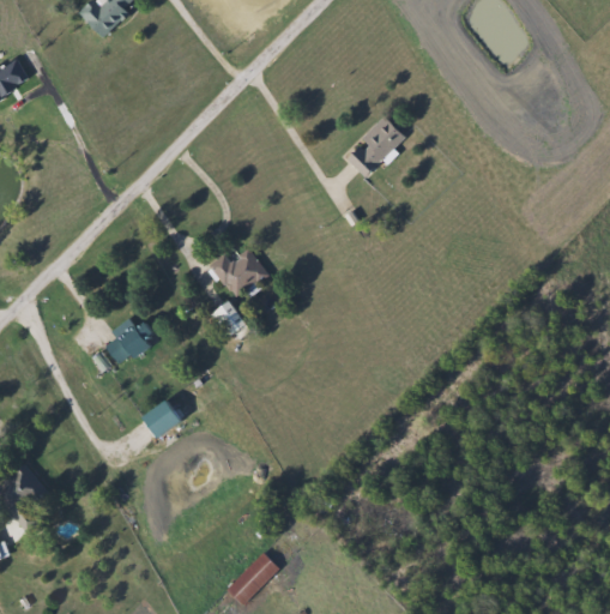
[(77,13),(90,0),(134,0),(137,2),(101,37),(77,13)]
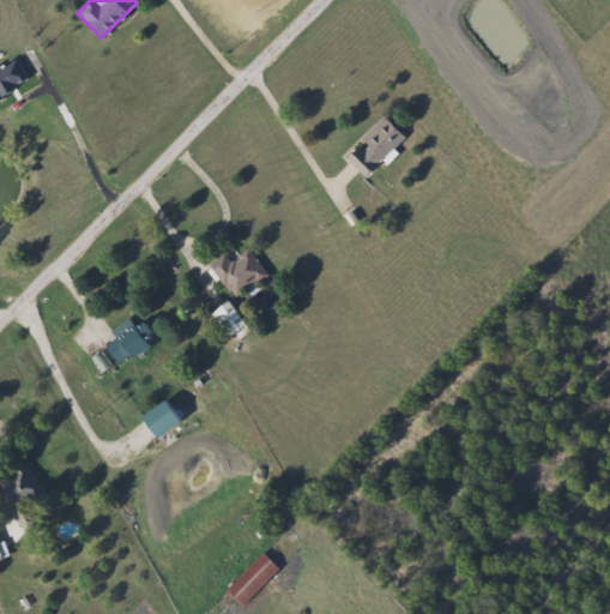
[(367,178),(345,157),(385,116),(406,137),(367,178)]
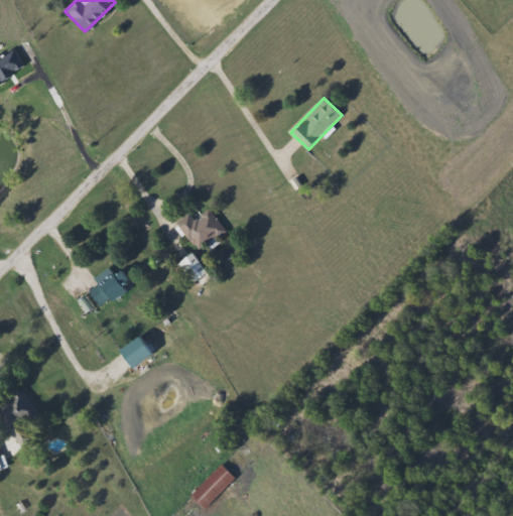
[(201,215),(210,209),(226,230),(199,251),(176,223),(196,209),(201,215)]
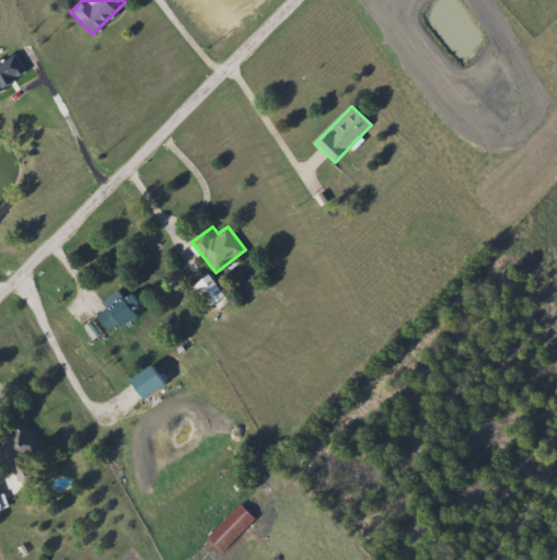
[(206,308),(192,284),(209,275),(223,298),(206,308)]
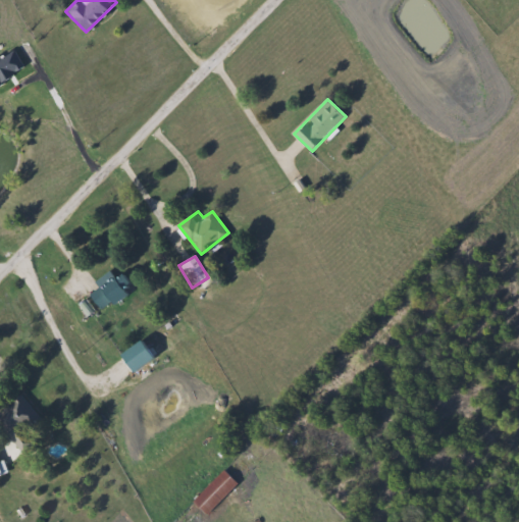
[(89,293),(114,278),(124,297),(99,311),(89,293)]
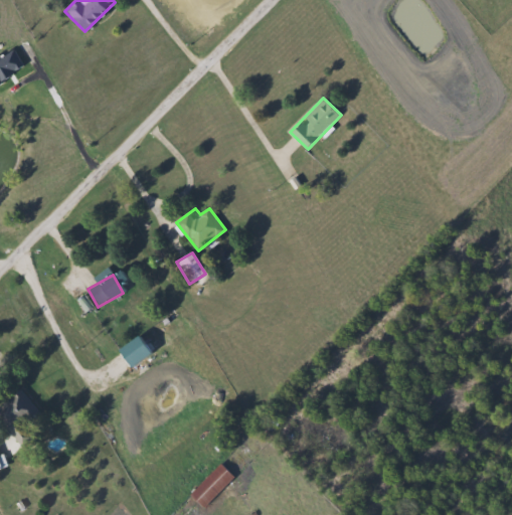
[(39,415),(24,424),(34,440),(20,449),(0,415),(0,409),(25,393),(39,415)]
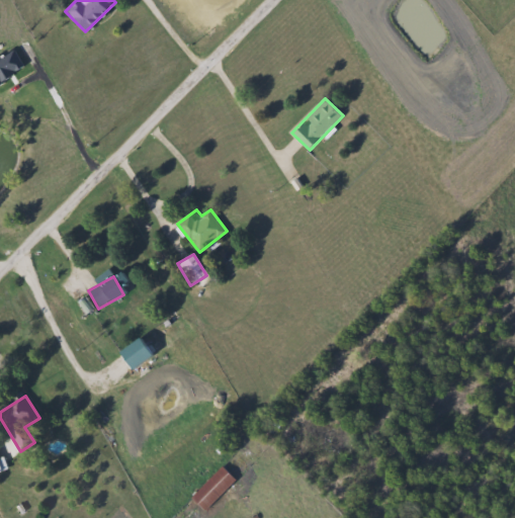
[(0,448),(8,467),(0,471),(0,448)]
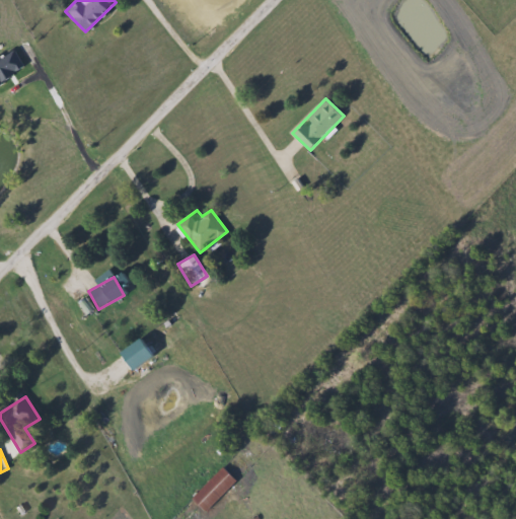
[(207,512),(194,499),(224,468),(238,482),(207,512)]
